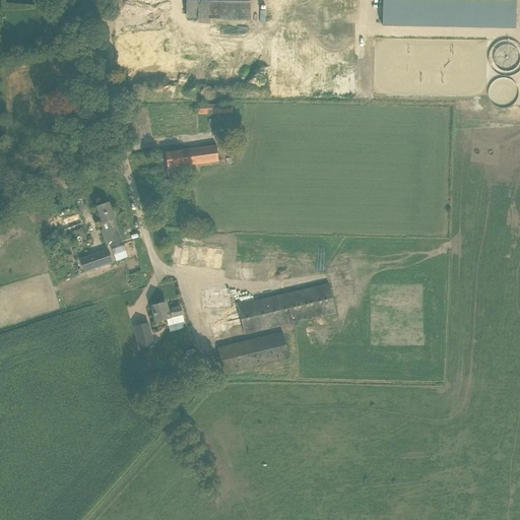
[(187,0),(187,17),(197,18),(197,14),(197,4),(197,0),(187,0)]
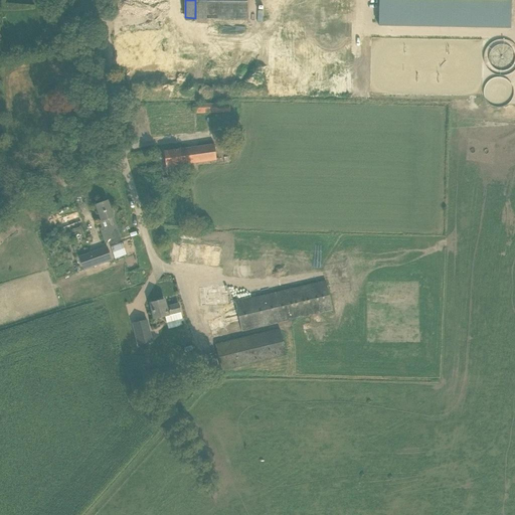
[(376,0),(377,24),(507,26),(507,0),(376,0)]
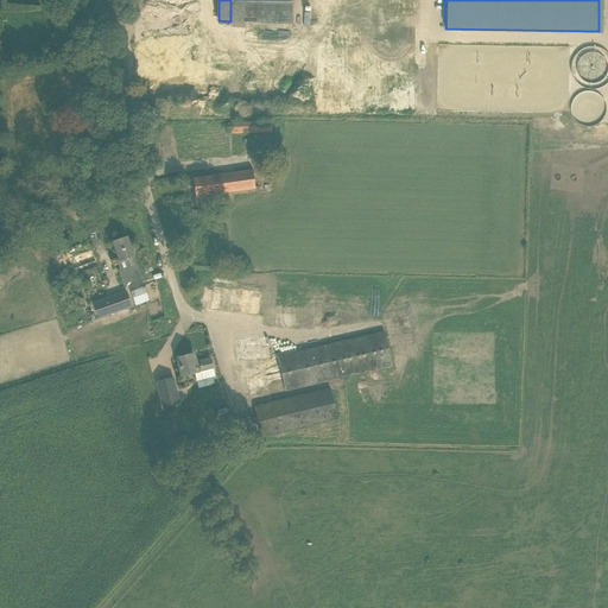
[(69,25),(62,23),(58,32),(65,35),(69,25)]
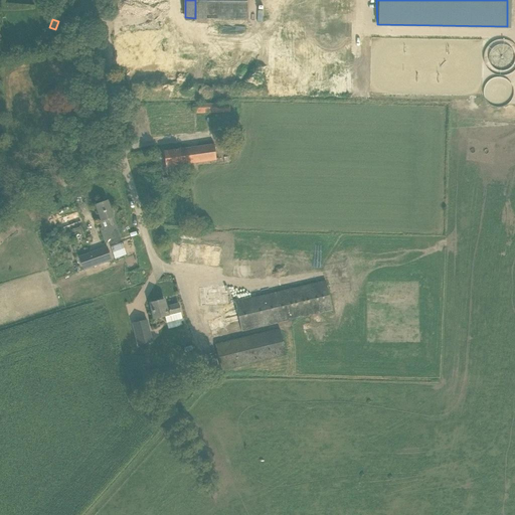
[(230,112),(230,103),(193,104),(193,113),(230,112)]
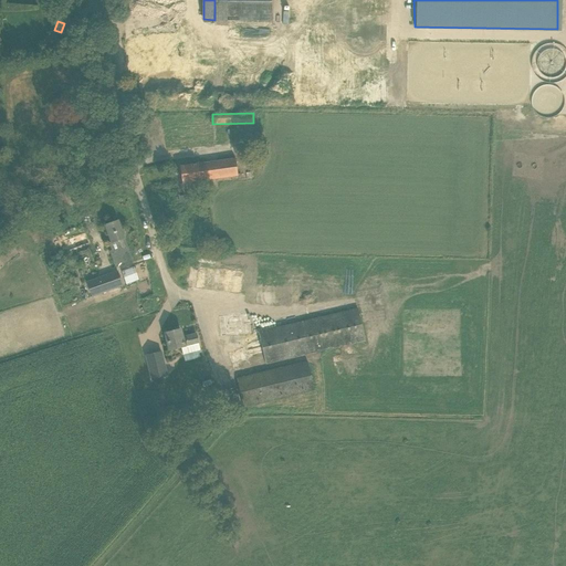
[(182,184),(194,182),(237,176),(234,158),(180,166),(182,184)]
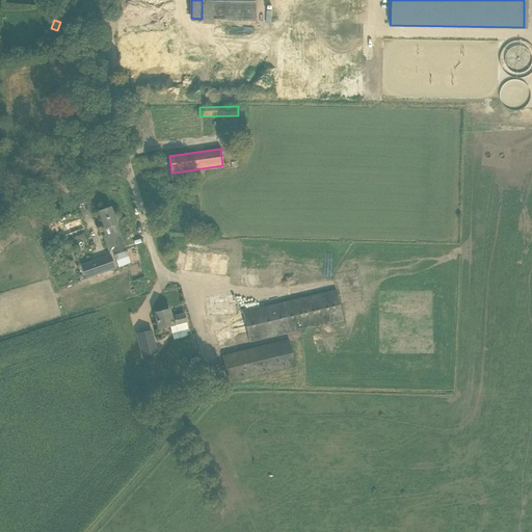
[(99,212),(105,229),(103,229),(107,240),(105,241),(109,250),(124,244),(115,220),(116,220),(115,217),(114,217),(111,208),(99,212)]
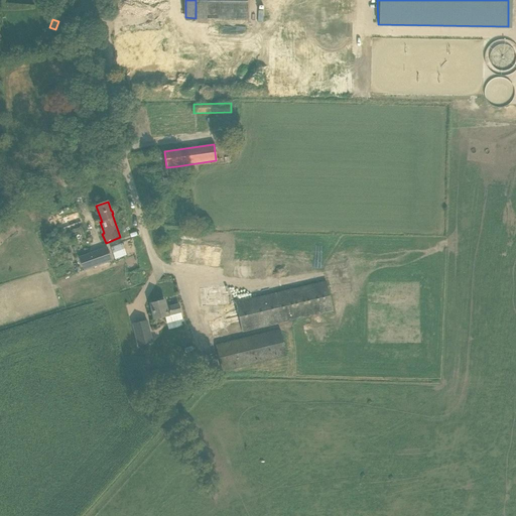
[(219,267),(219,265),(221,248),(180,243),(177,262),(219,267)]
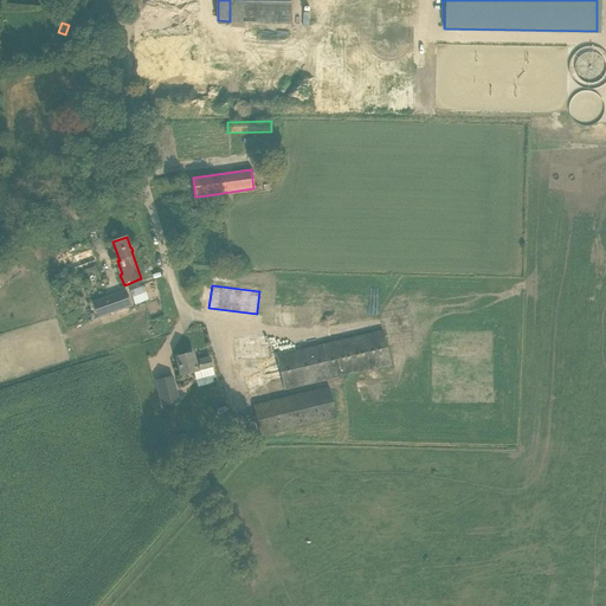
[(126,290),(114,295),(94,302),(98,317),(130,305),(126,290)]
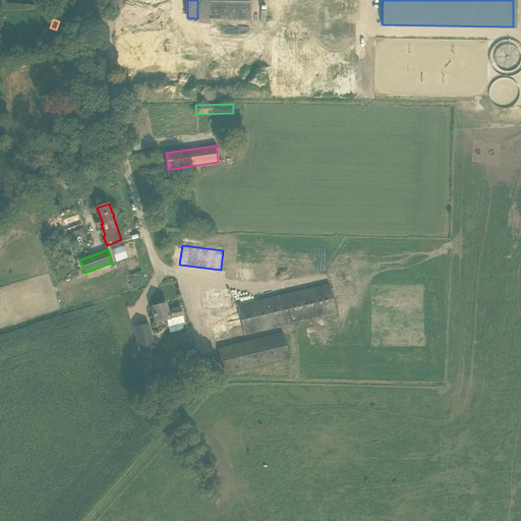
[(255,281),(256,277),(256,270),(233,268),(232,279),(255,281)]
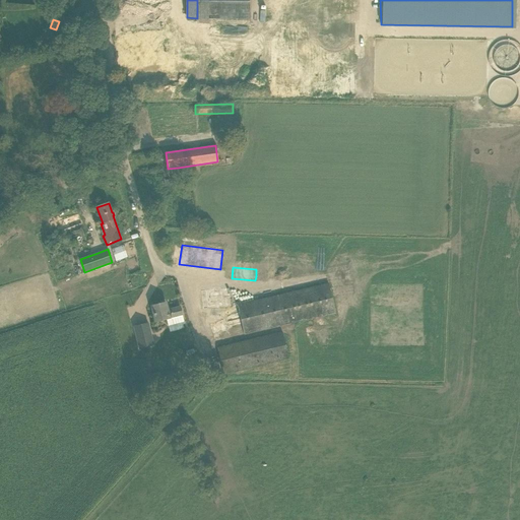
[(282,325),(290,323),(335,314),(328,284),(221,309),(224,319),(208,324),(211,334),(226,328),(226,326),(242,323),(244,335),(282,326),(282,325)]
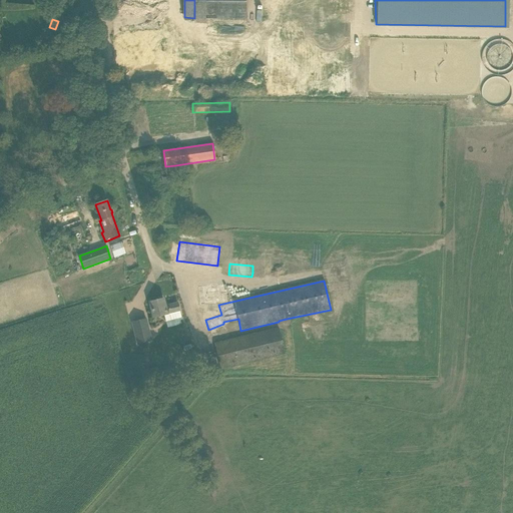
[(224,284),(207,286),(197,287),(199,305),(226,303),(224,284)]
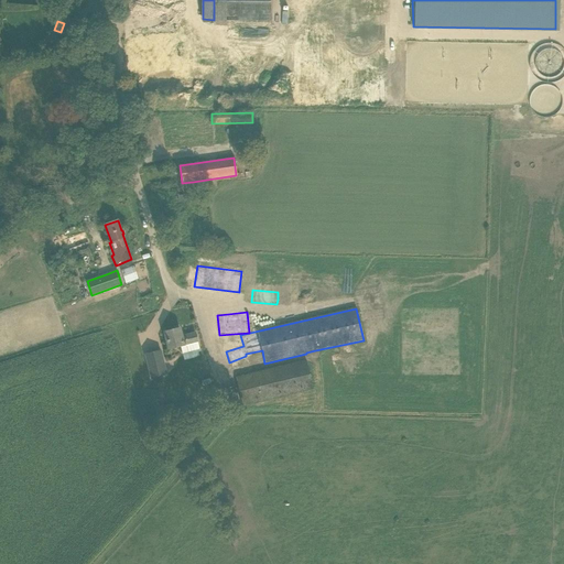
[(164,333),(167,343),(169,349),(181,346),(183,354),(199,349),(195,333),(182,336),(180,328),(164,333)]
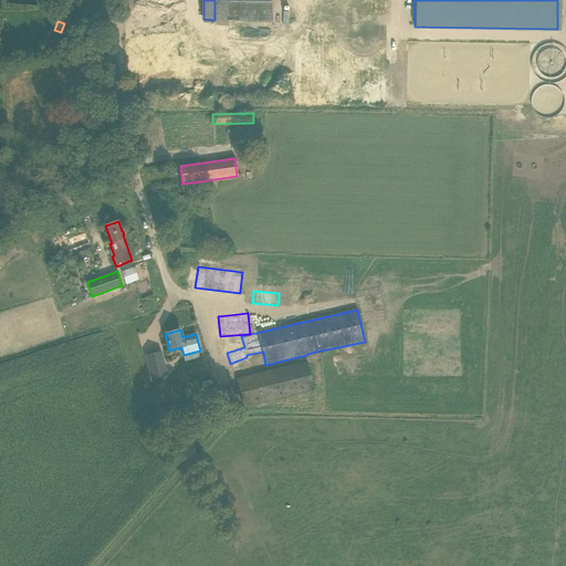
[(146,356),(148,366),(152,380),(168,376),(165,363),(164,363),(161,352),(146,356)]
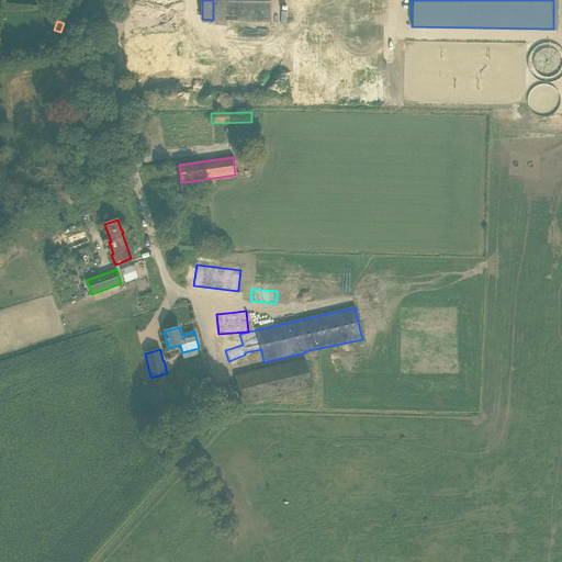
[(312,386),(311,382),(305,360),(235,375),(240,403),(312,386)]
